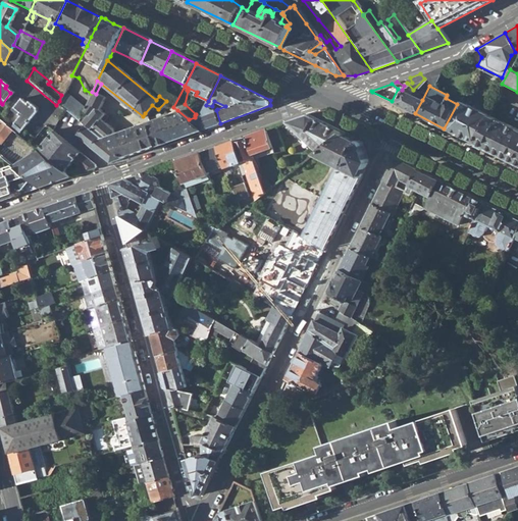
[(392,101),(415,113),(422,100),(402,90),(398,89),(392,101)]
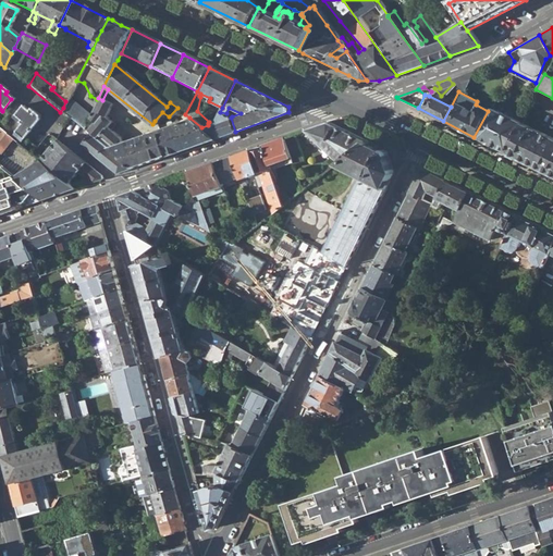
[(89,115),(87,119),(91,123),(88,126),(85,123),(82,130),(87,134),(132,168),(168,156),(158,130),(120,143),(118,138),(107,130),(105,127),(109,122),(103,116),(109,104),(102,100),(98,98),(97,99),(89,115)]
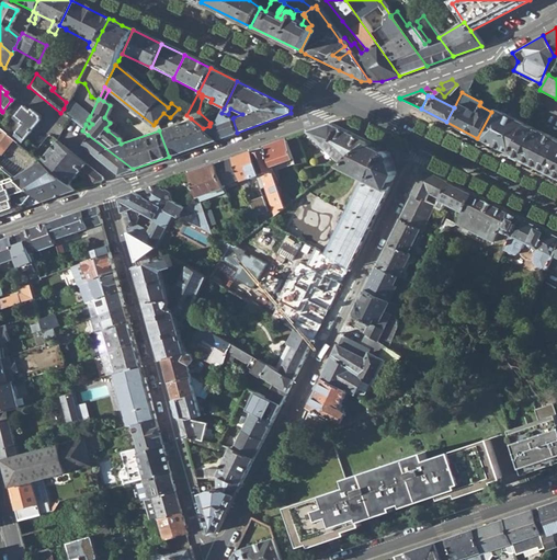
[(88,120),(90,116),(67,100),(66,102),(64,109),(60,113),(69,120),(69,121),(74,123),(82,130),(86,124),(88,121),(88,120)]
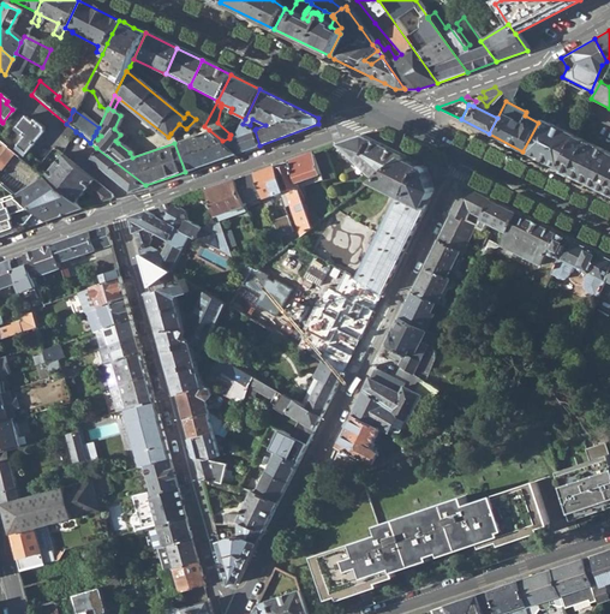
[(11,130),(21,138),(10,153),(12,155),(19,160),(41,132),(40,129),(31,120),(29,123),(22,118),(11,130)]
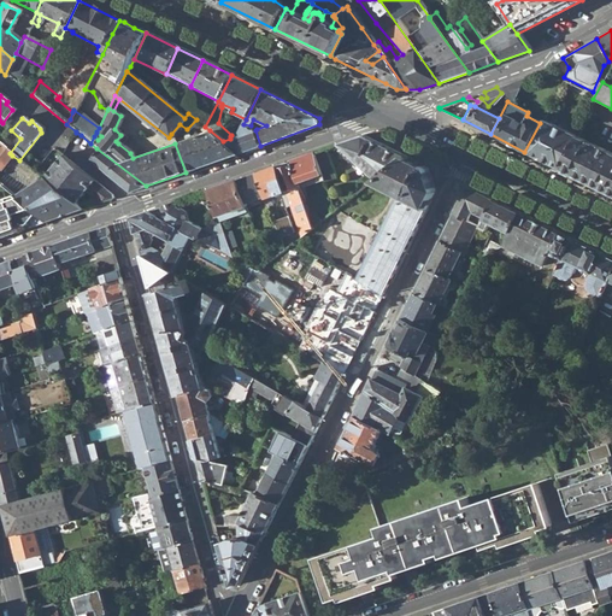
[(198,127),(205,133),(210,130),(205,127),(196,119),(187,129),(189,133),(198,127)]
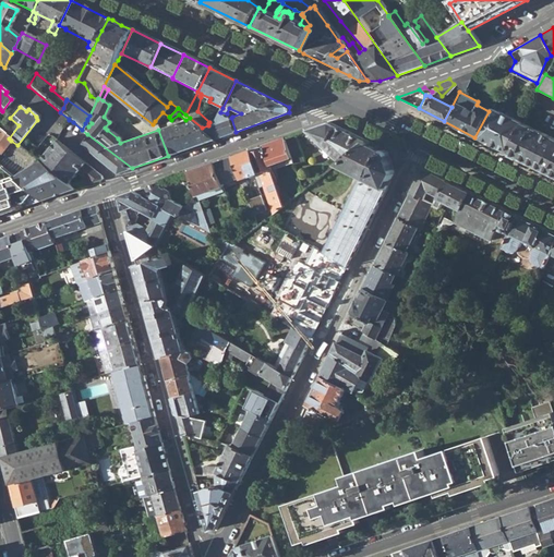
[(474,137),(505,152),(520,123),(490,108),(489,111),(474,137)]
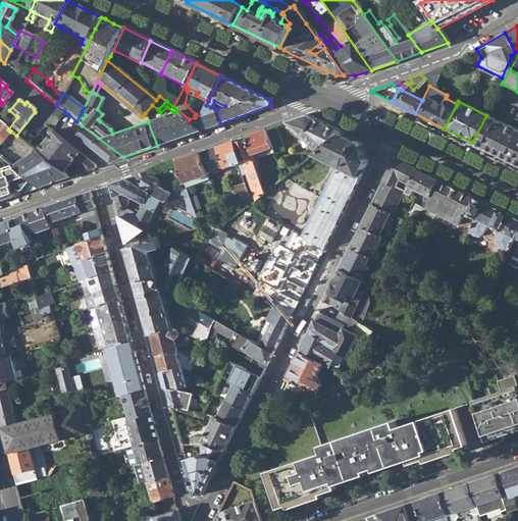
[(189,119),(177,110),(173,112),(148,121),(157,146),(201,129),(189,119)]
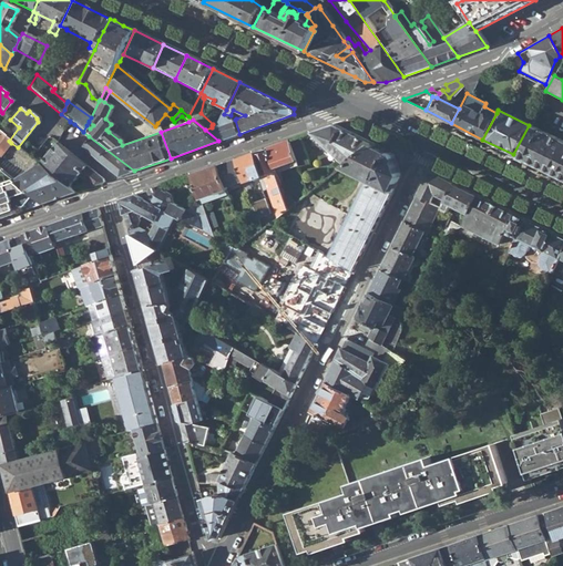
[(235,120),(223,124),(212,127),(205,130),(218,141),(239,134),(235,120)]
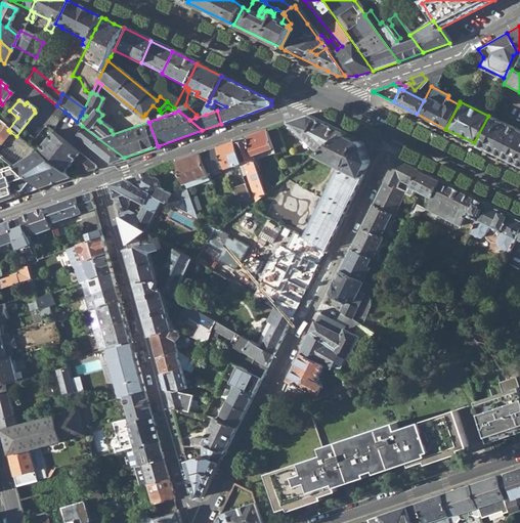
[(283,123),(314,153),(340,132),(304,115),(283,123)]
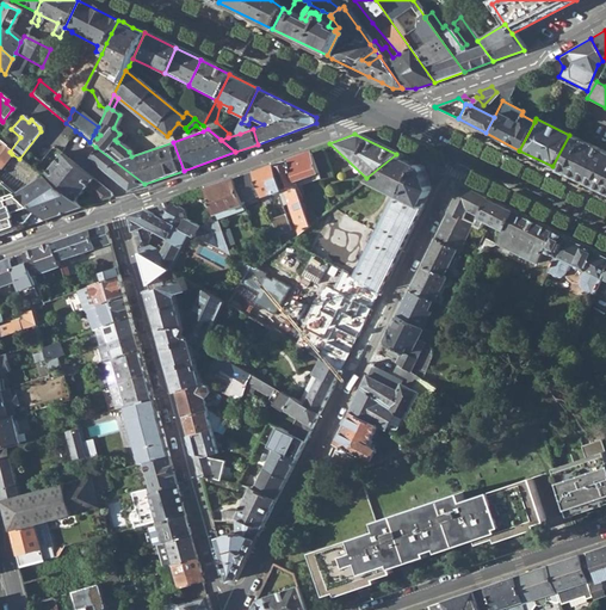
[(552,166),(605,192),(605,153),(569,135),(552,166)]
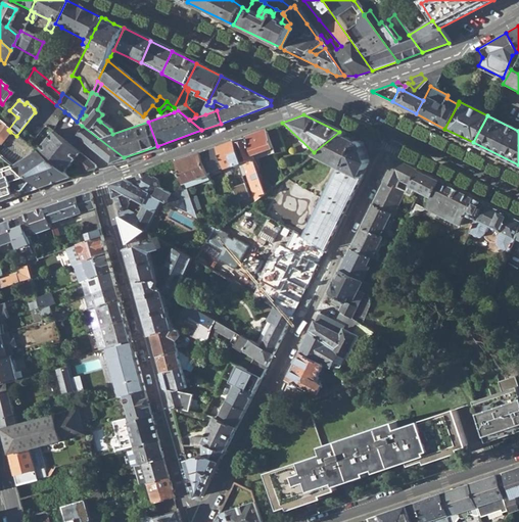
[(8,130),(0,123),(0,145),(10,132),(8,130)]
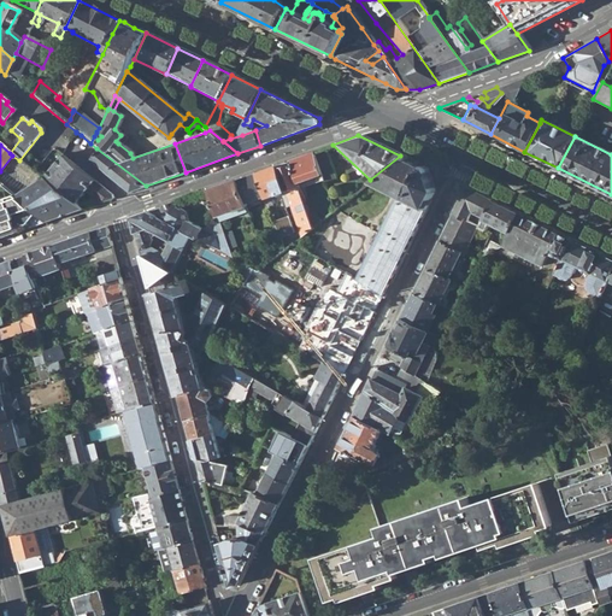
[(146,186),(96,148),(88,159),(103,172),(127,193),(146,186)]
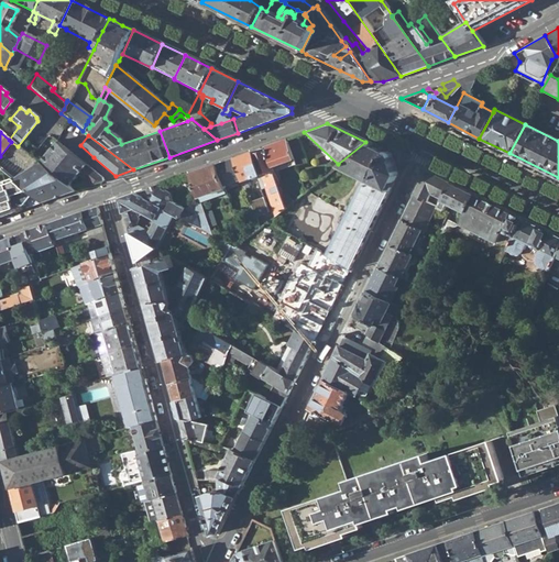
[(292,136),(283,140),(289,160),(292,166),(302,163),(292,136)]
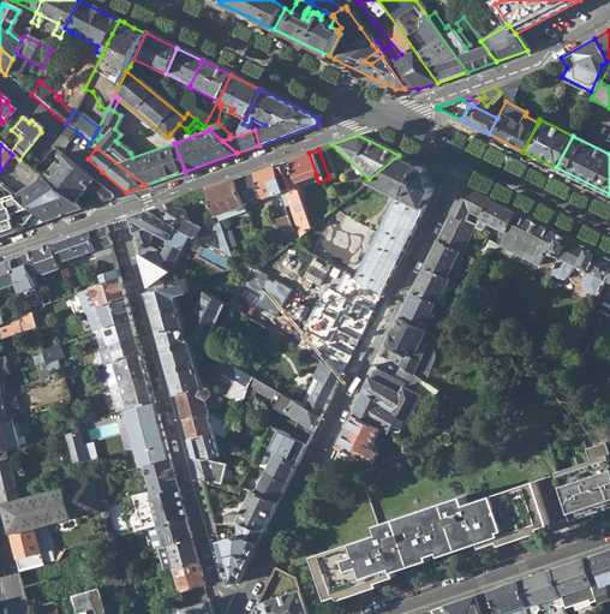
[(309,153),(285,162),(293,186),(298,200),(301,198),(295,182),(316,174),(309,153)]
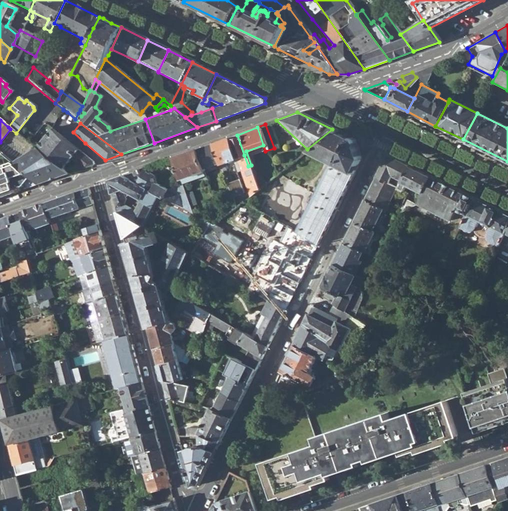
[(34,147),(60,169),(68,159),(75,149),(50,130),(49,129),(34,147)]
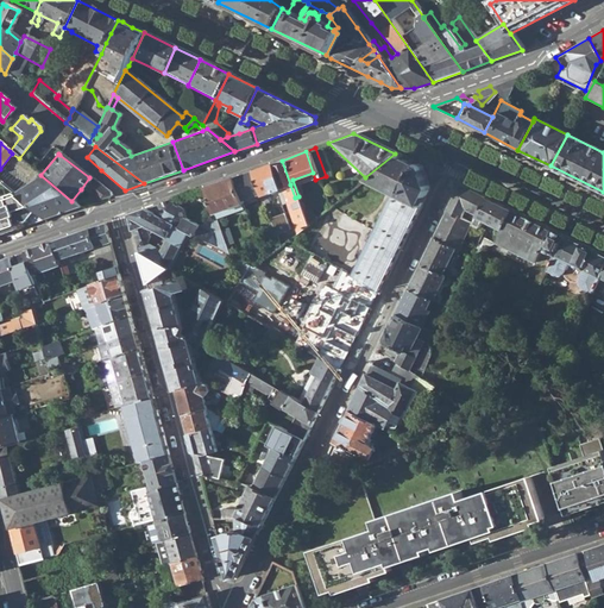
[(364,179),(391,193),(417,206),(426,188),(419,165),(395,154),(365,177),(364,179)]
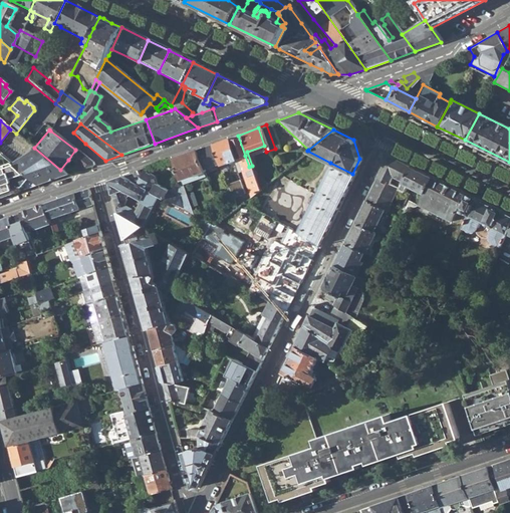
[(238,136),(227,139),(234,160),(245,156),(238,136)]
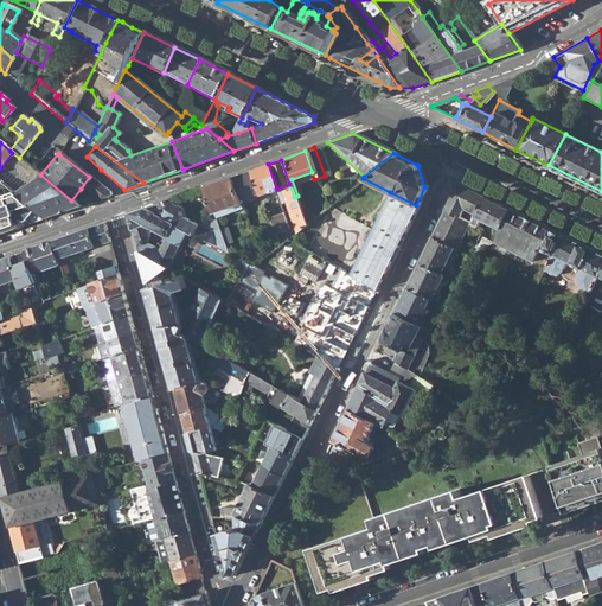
[(268,164),(249,171),(256,195),(257,196),(276,189),(268,164)]
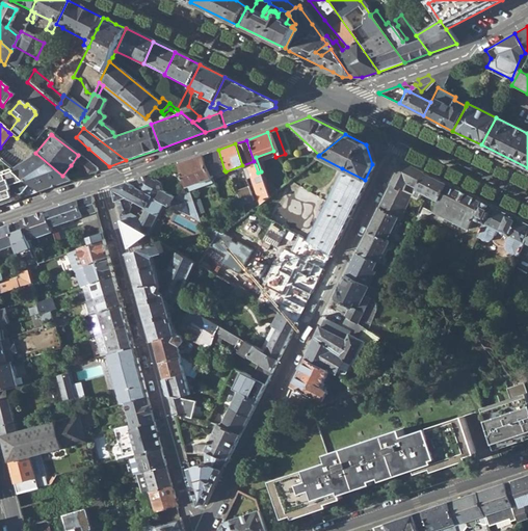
[(218,150),(201,156),(208,177),(225,170),(218,150)]
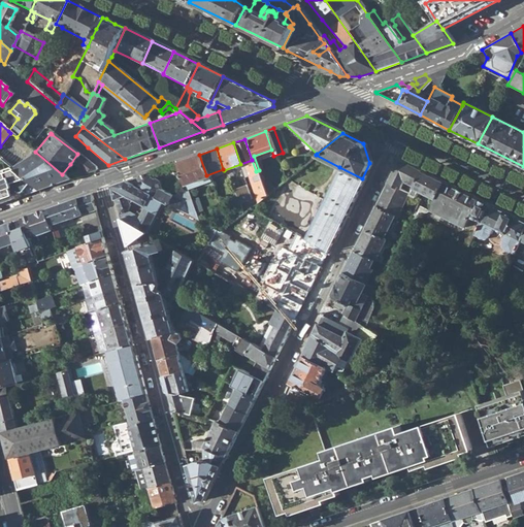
[(29,183),(37,190),(68,178),(62,174),(35,152),(10,167),(29,183)]
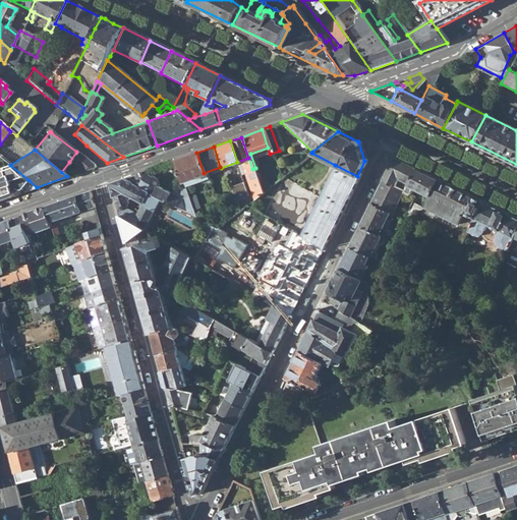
[(69,162),(81,171),(92,168),(92,164),(76,152),(69,162)]
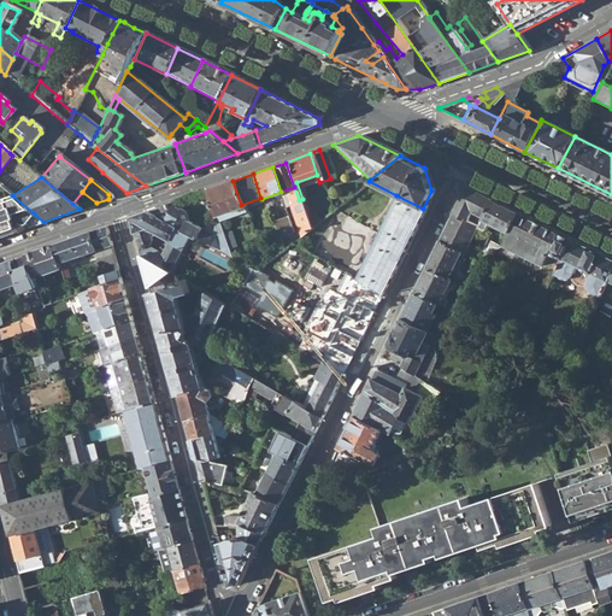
[(204,192),(213,217),(239,207),(241,206),(241,205),(233,181),(204,192)]
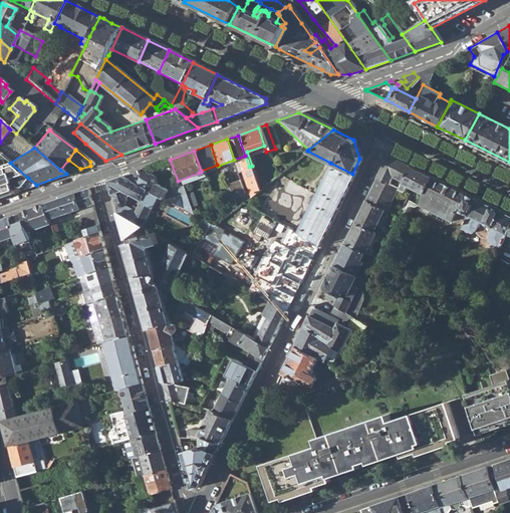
[(386,157),(374,179),(387,185),(391,178),(398,181),(397,185),(399,186),(408,168),(386,157)]
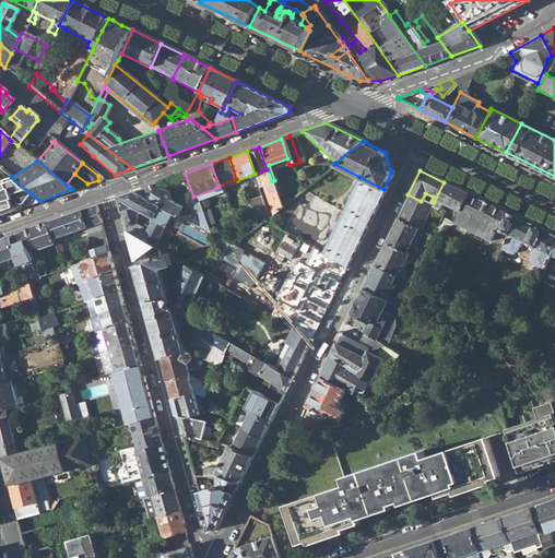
[(0,215),(24,206),(23,203),(25,201),(31,193),(11,177),(10,176),(0,179),(0,215)]
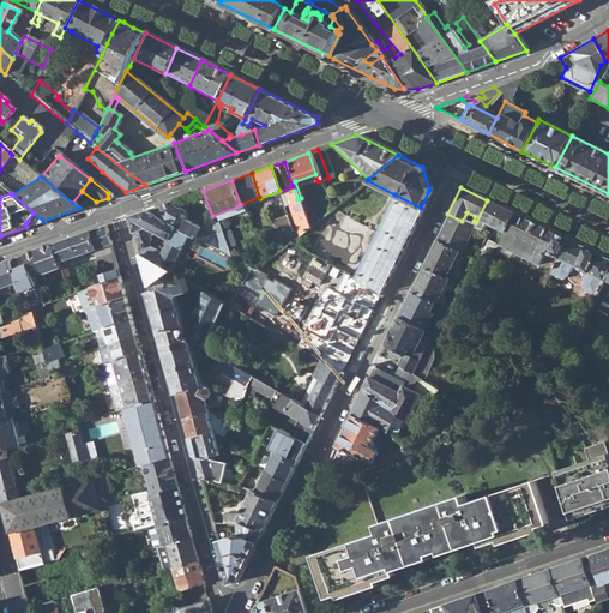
[(275,196),(278,208),(284,205),(281,193),(275,196)]
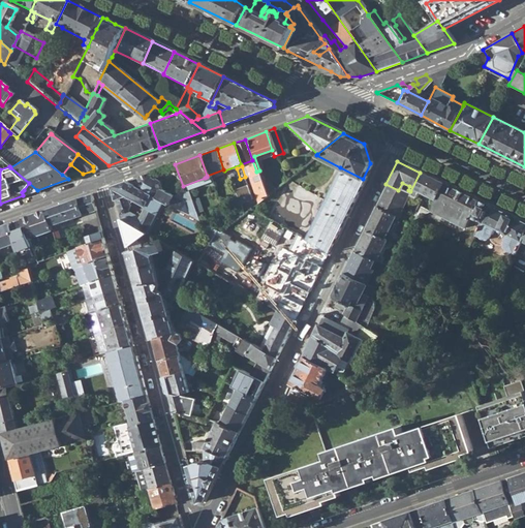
[(304,240),(309,243),(327,252),(363,179),(340,167),(304,240)]
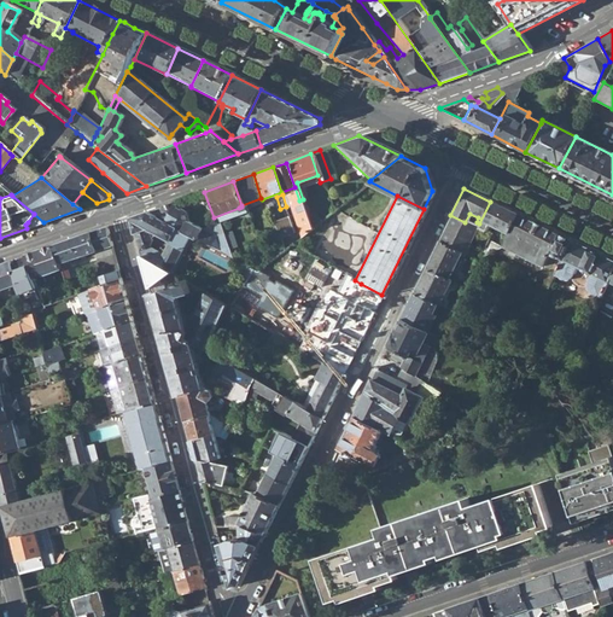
[(515,214),(490,202),(479,223),(477,228),(483,232),(488,225),(506,233),(515,214)]
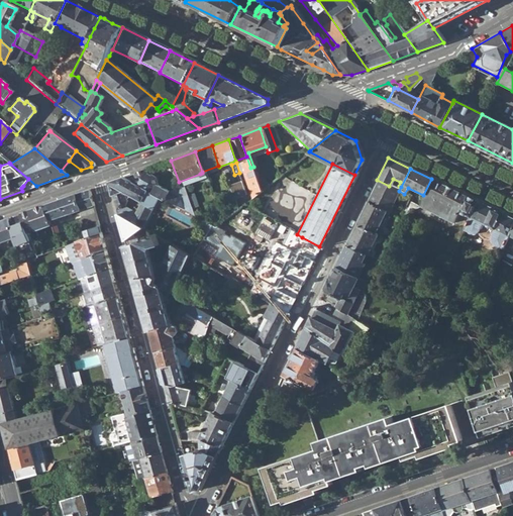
[(163,192),(155,187),(151,178),(139,172),(132,175),(120,179),(157,198),(161,201),(179,210),(181,211),(188,208),(184,198),(184,197),(181,188),(179,182),(175,184),(175,188),(163,192)]
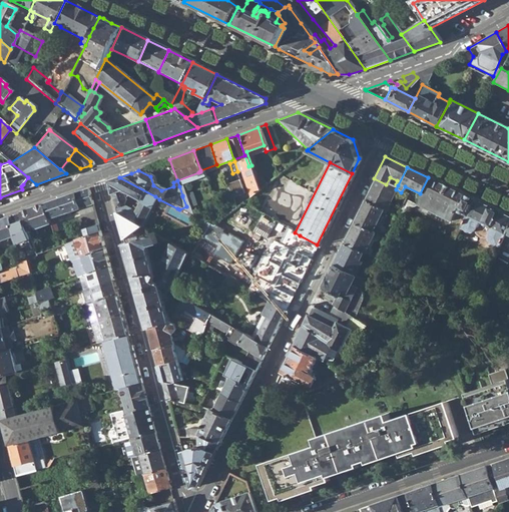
[(200,178),(198,172),(177,180),(179,186),(200,178)]
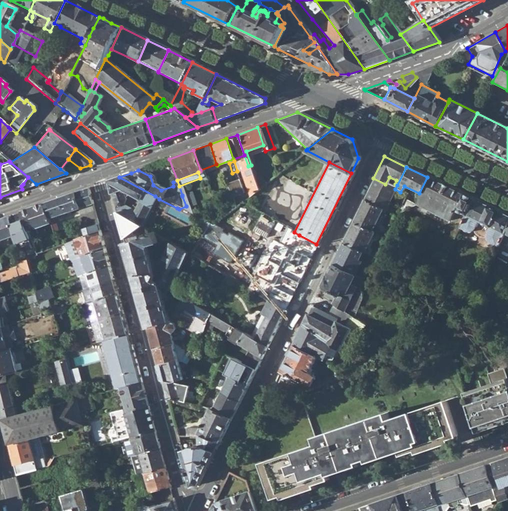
[(225,190),(228,198),(240,194),(234,176),(229,178),(233,188),(225,190)]
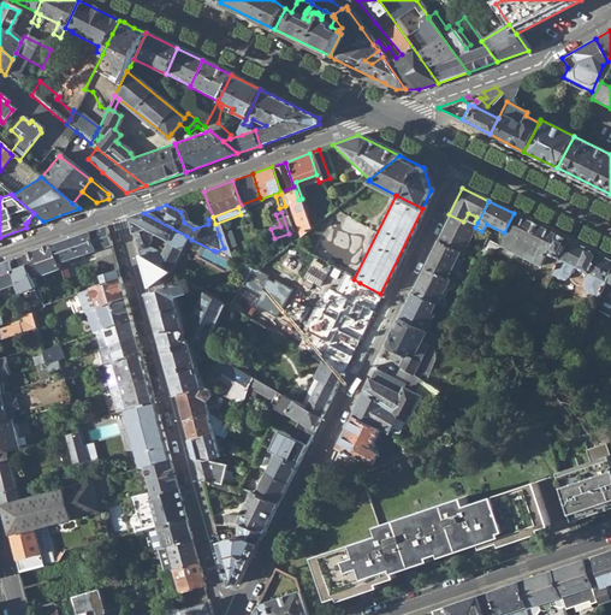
[(43,222),(34,213),(28,222),(29,226),(43,222)]
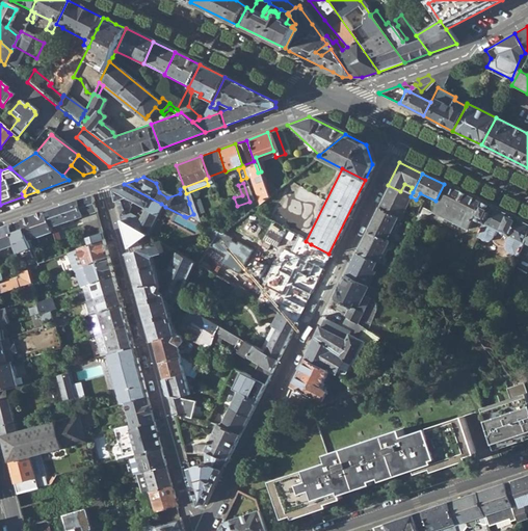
[(124,184),(108,189),(116,218),(126,214),(128,207),(126,202),(128,201),(143,209),(136,221),(132,230),(143,236),(161,204),(124,184)]
